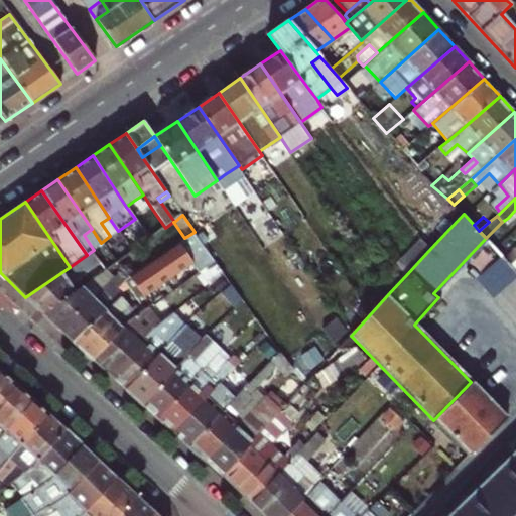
[(110,236),(118,231),(109,218),(101,223),(110,236)]
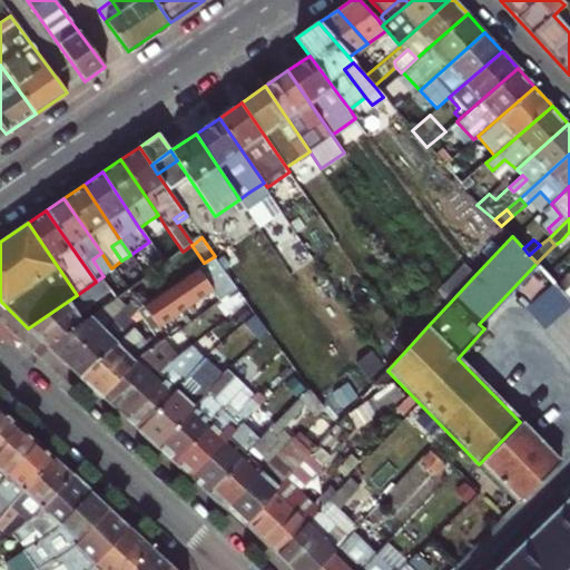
[(111,268),(101,253),(92,259),(102,275),(111,268)]
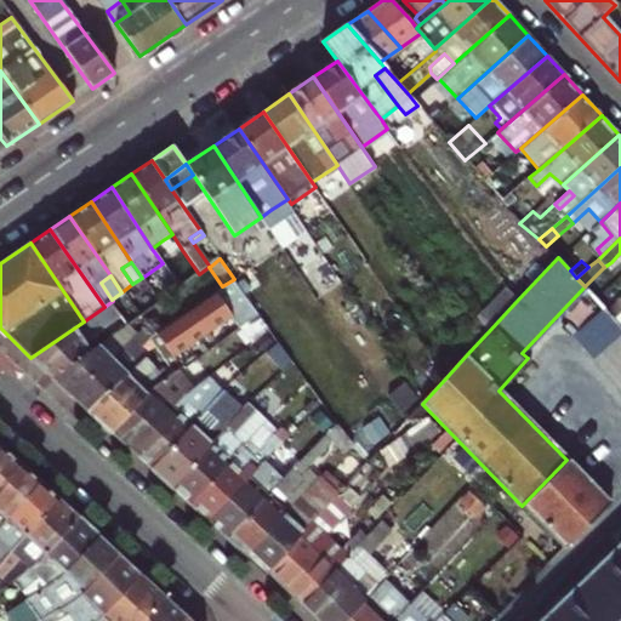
[(222,286),(187,309),(205,334),(238,311),(246,322),(258,313),(234,279),(222,286)]
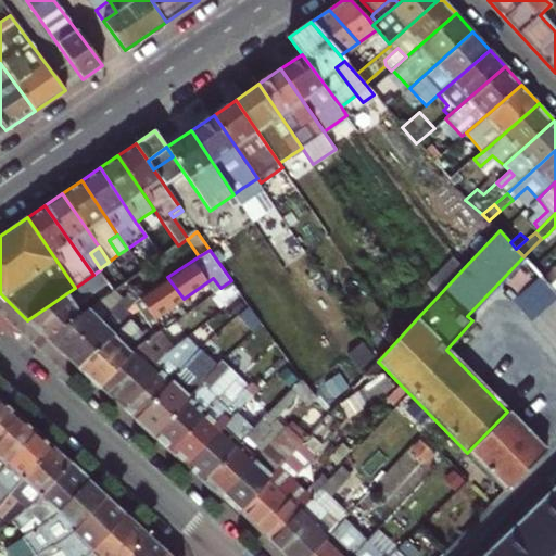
[(429,285),(437,298),(462,270),(453,258),(429,285)]
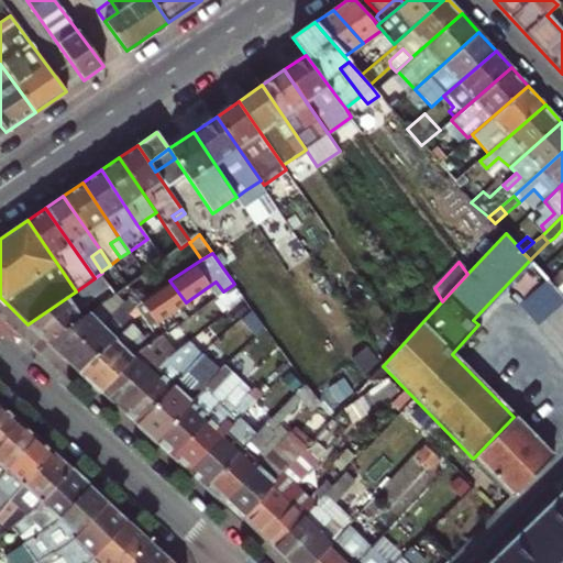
[(562,268),(559,274),(548,262),(539,269),(547,278),(555,288),(562,282),(562,268)]
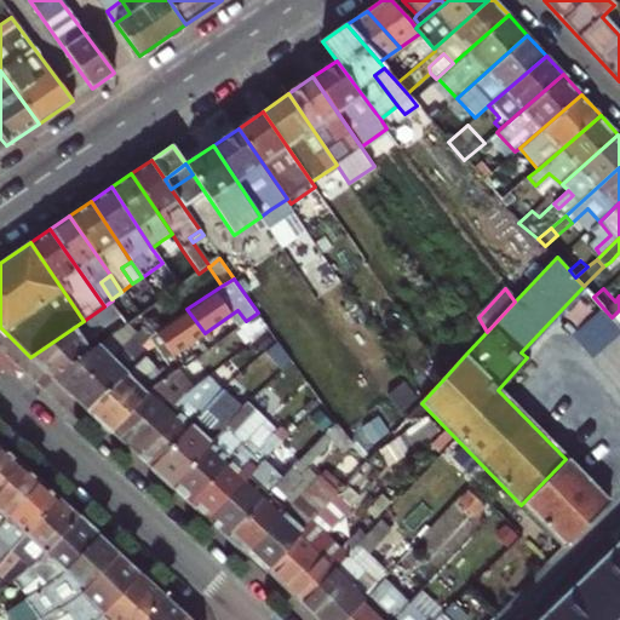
[(159,302),(153,293),(133,308),(138,316),(159,302)]
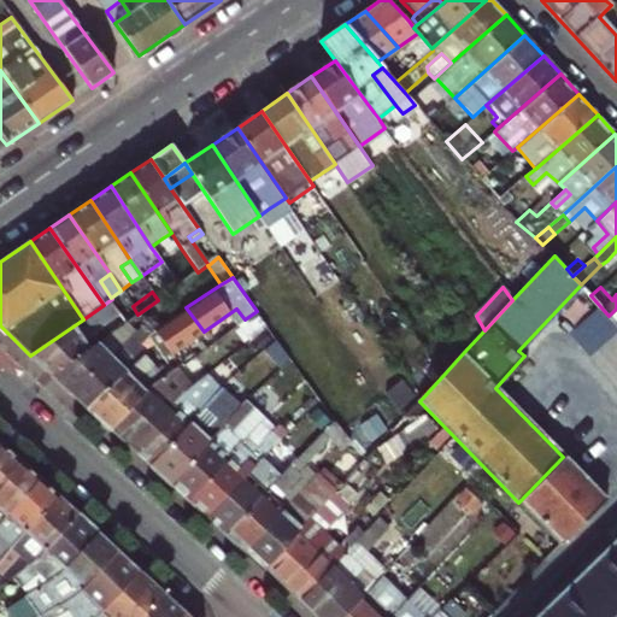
[(103,322),(111,334),(124,324),(109,301),(104,305),(111,316),(103,322)]
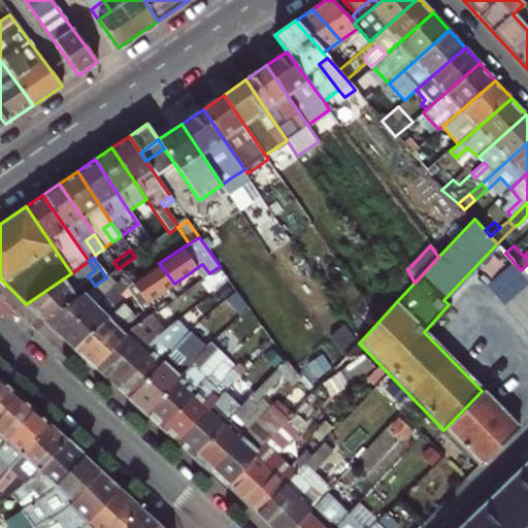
[(89,261),(71,273),(26,304),(44,322),(75,299),(69,290),(88,275),(95,270),(89,261)]
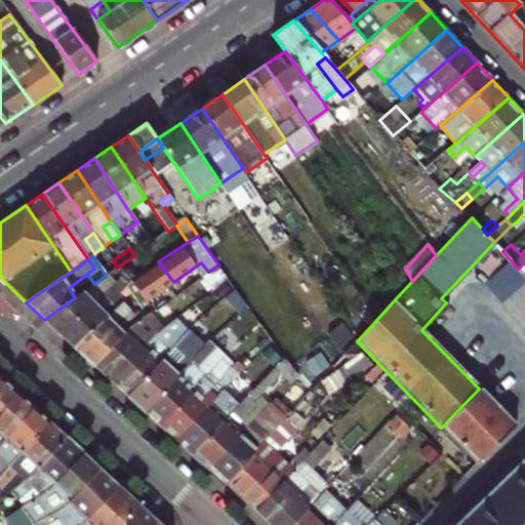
[(524,276),(518,269),(510,259),(483,282),(524,328),(524,276)]
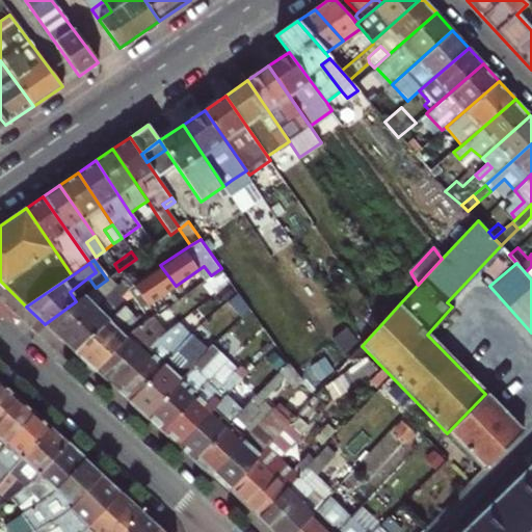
[(129,288),(140,307),(158,297),(176,286),(160,265),(129,288)]
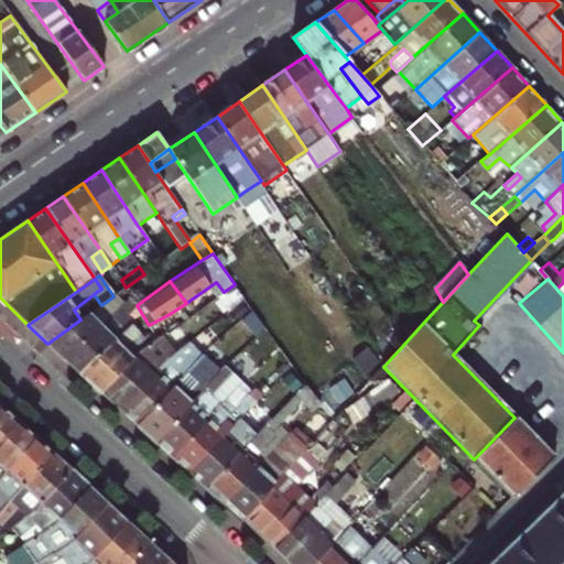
[(101,305),(80,320),(47,344),(78,373),(109,345),(133,322),(126,312),(107,331),(96,321),(125,299),(120,292),(114,296),(101,305)]
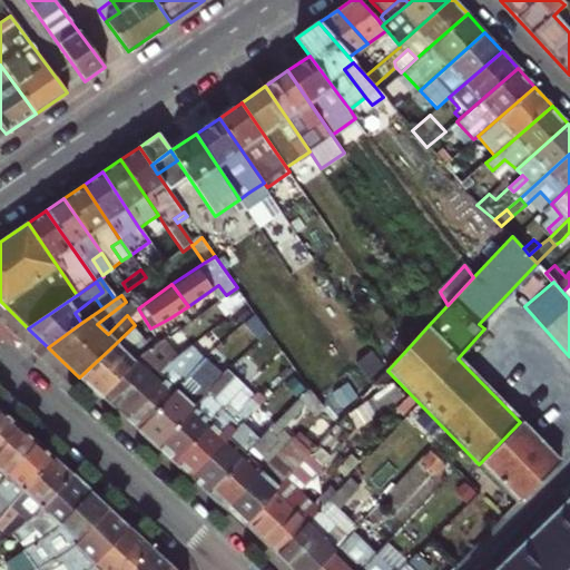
[(247,301),(237,308),(243,315),(236,321),(239,326),(256,313),(247,301)]
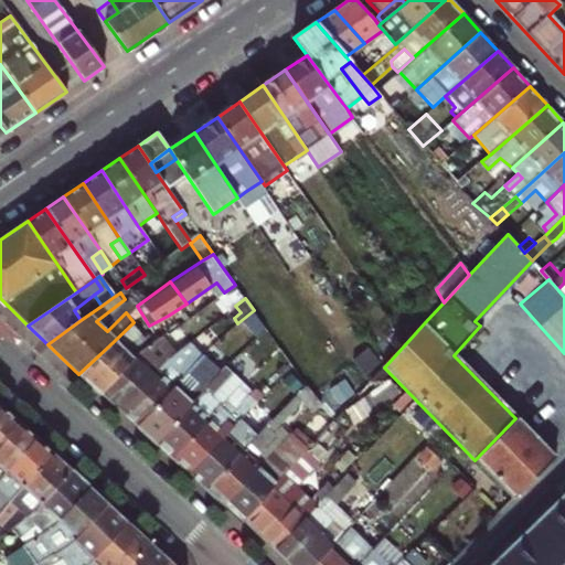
[(137,306),(126,312),(134,322),(109,345),(78,374),(93,387),(130,354),(124,349),(149,326),(137,306)]
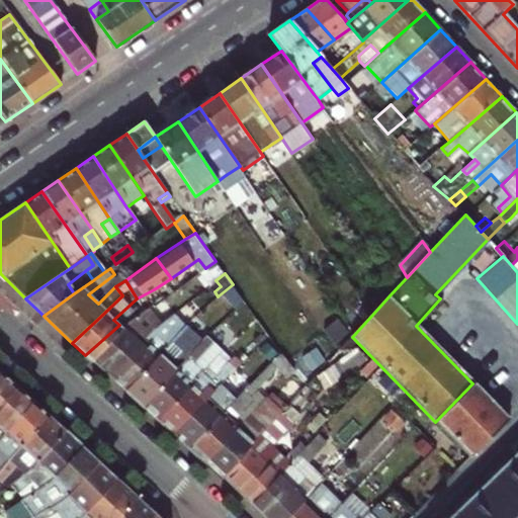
[(147,311),(127,324),(122,329),(93,360),(110,376),(152,332),(155,329),(160,325),(150,314),(147,311)]
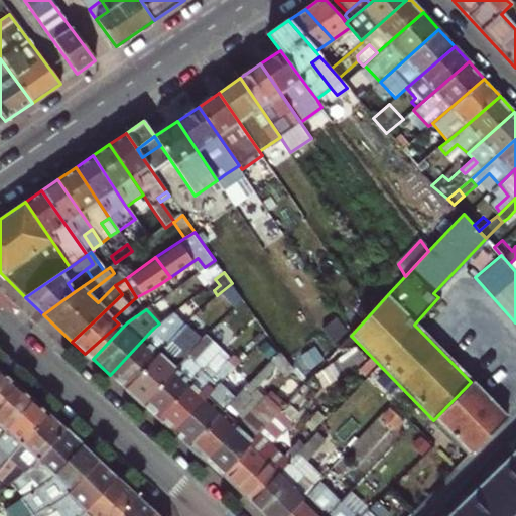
[(173,311),(159,324),(154,328),(162,335),(180,317),(173,311)]
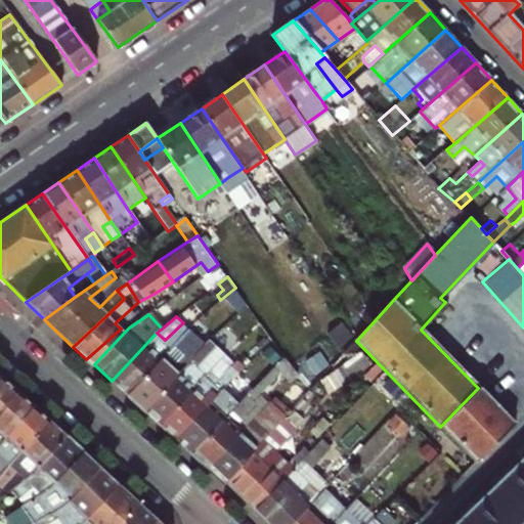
[(199,318),(188,328),(127,395),(144,410),(190,359),(183,353),(198,337),(194,334),(204,323),(199,318)]
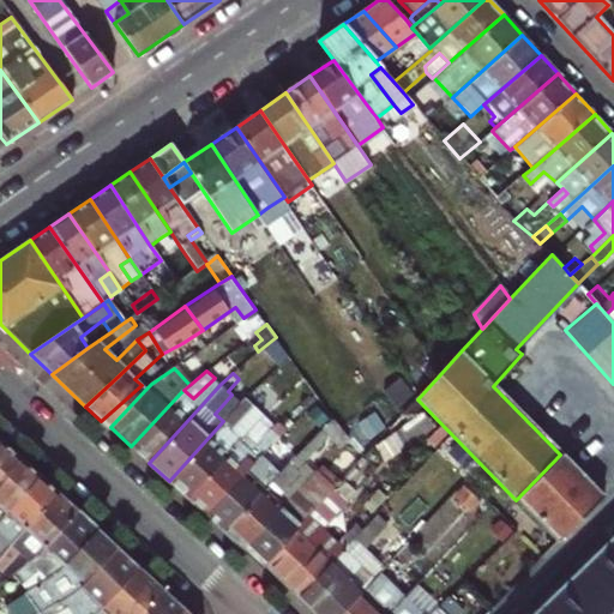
[(193,398),(184,390),(180,393),(131,446),(149,463),(221,384),(215,378),(193,398)]
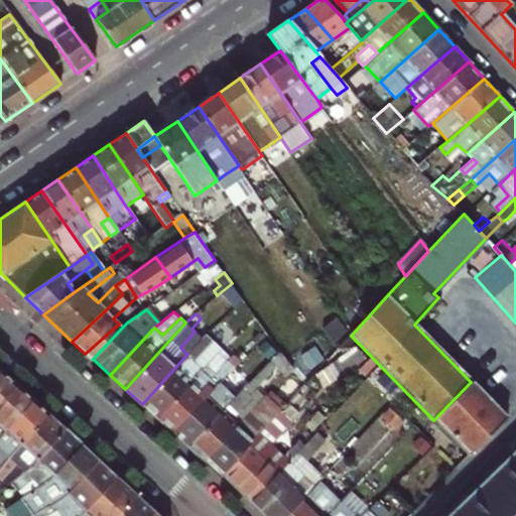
[(93,359),(122,328),(120,326),(119,324),(85,354),(89,358),(92,361),(93,359)]
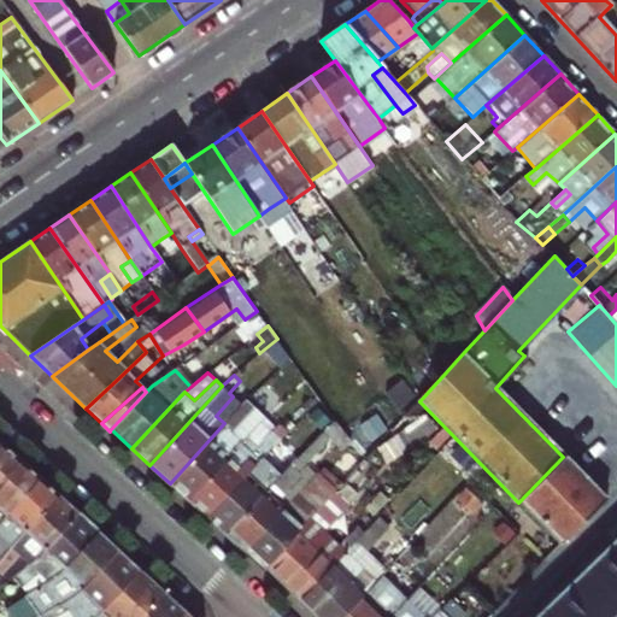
[(224,423),(170,483),(188,500),(240,446),(244,441),(234,433),(259,406),(248,397),(241,404),(224,423)]
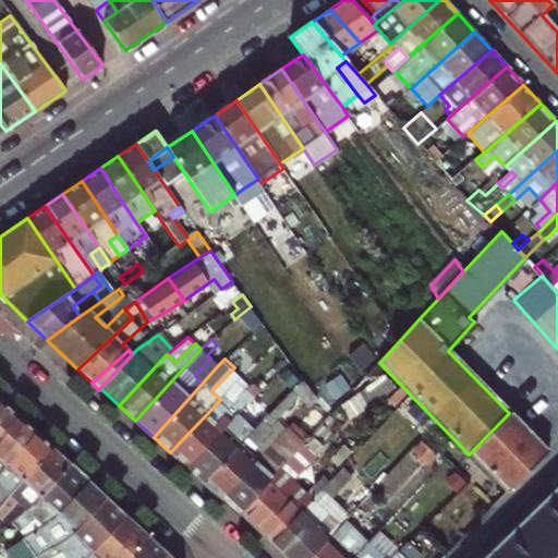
[(218,365),(210,359),(195,376),(203,383),(218,365)]
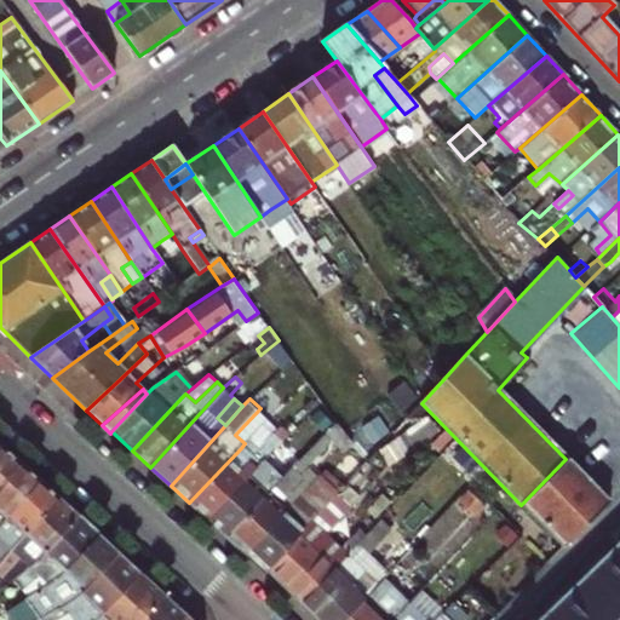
[(269,417),(260,408),(235,435),(245,443),(265,422),(269,417)]
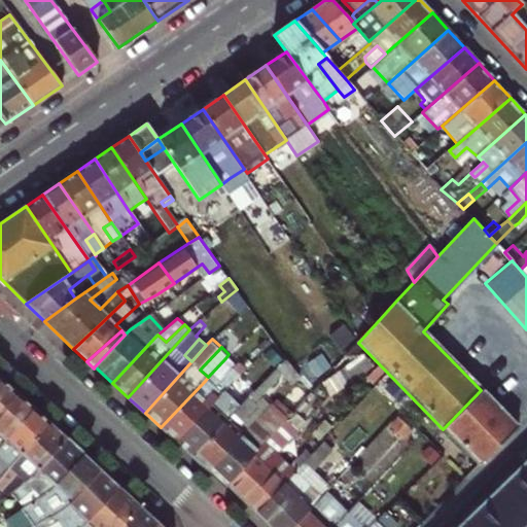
[(323,385),(331,397),(372,367),(363,356),(323,385)]
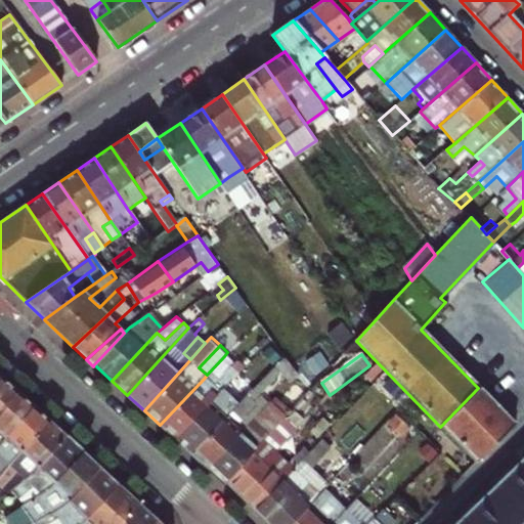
[(160,425),(175,439),(232,377),(235,374),(237,372),(224,356),(207,375),(204,379),(160,425)]
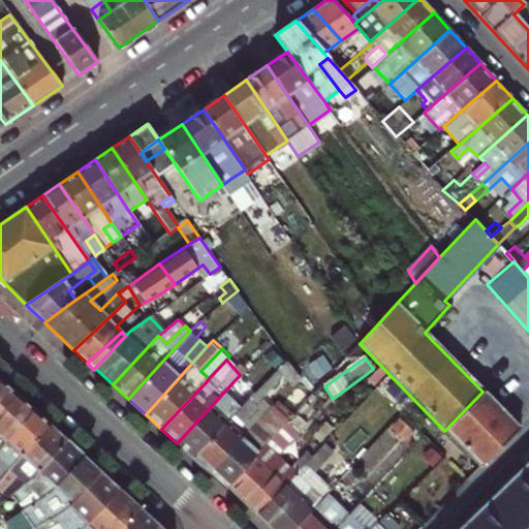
[(286,360),(278,366),(292,386),(300,379),(286,360)]
